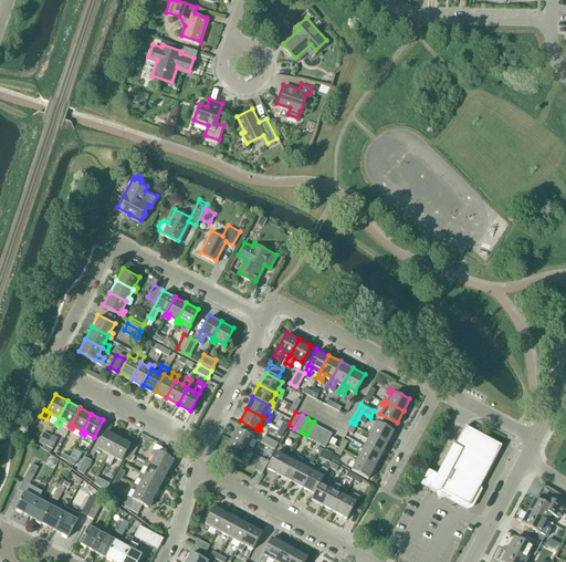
[(370,432),(387,441),(394,428),(377,419),(377,420),(374,418),(371,423),(375,424),(370,432)]
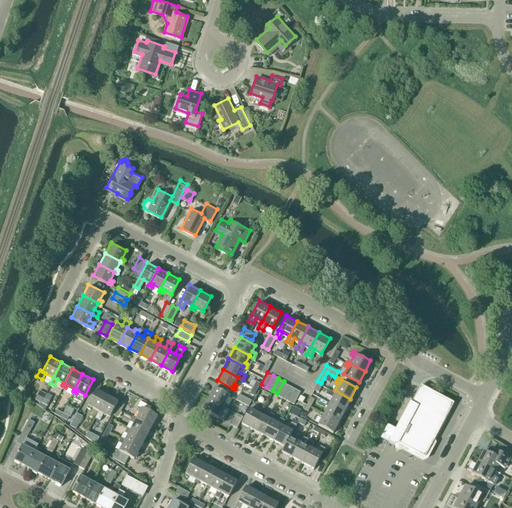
[(283,396),(289,383),(284,381),(277,393),(283,396)]
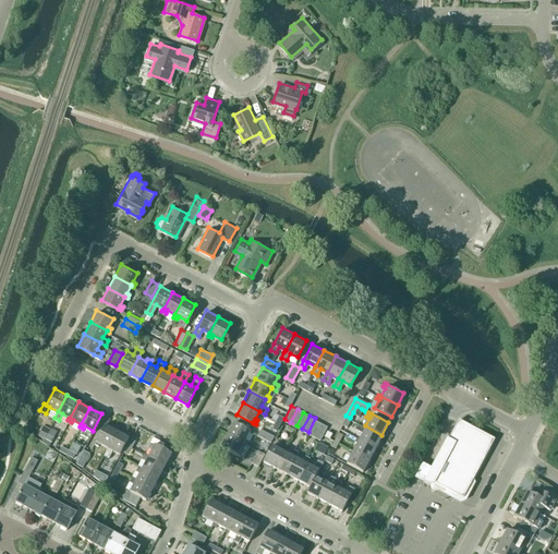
[(314,435),(322,421),(315,418),(308,432),(314,435)]
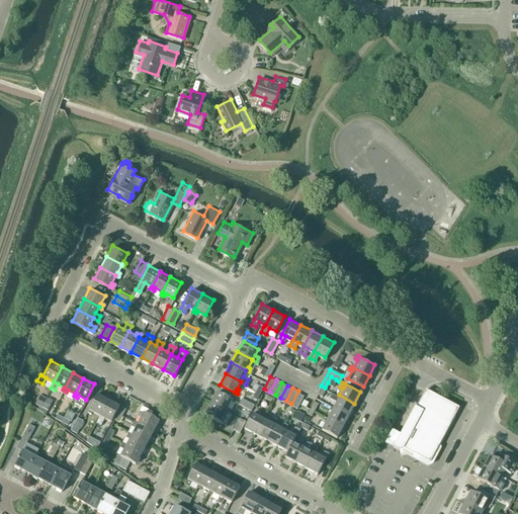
[(430,459),(459,405),(426,388),(416,405),(415,404),(394,444),(399,447),(403,445),(430,459)]
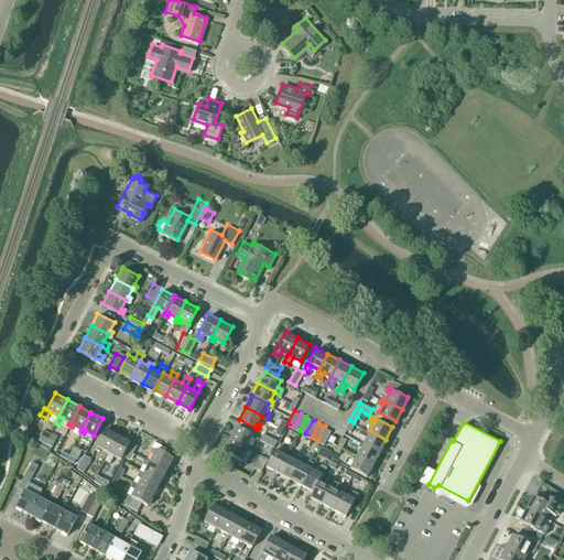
[(246,445),(249,448),(250,443),(248,442),(252,433),(236,424),(229,437),(246,445)]
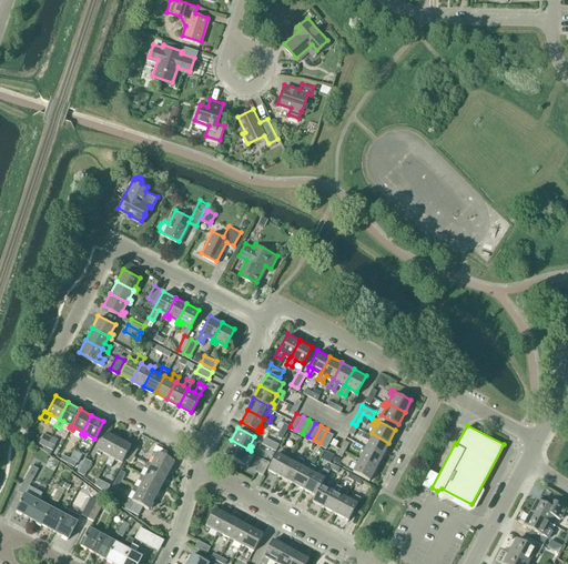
[(327,429),(320,443),(325,446),(333,432),(327,429)]
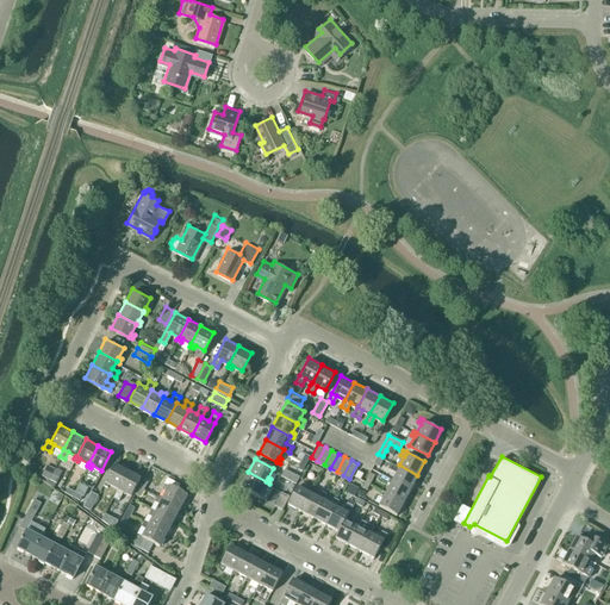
[(399,465),(391,460),(387,466),(396,471),(392,478),(410,487),(417,475),(399,465)]
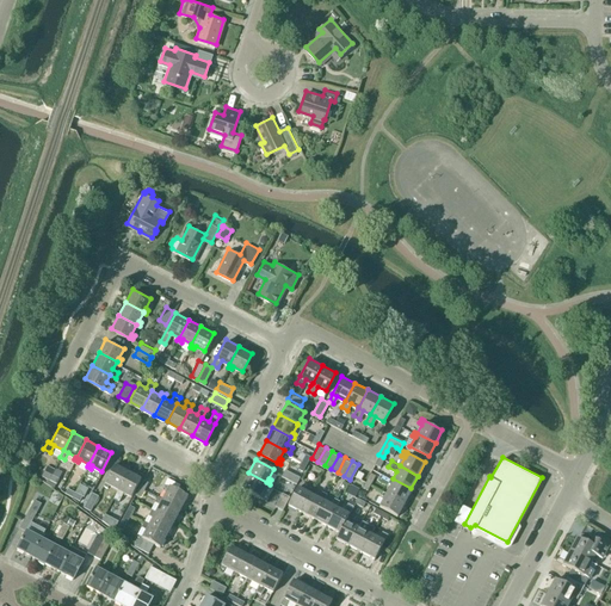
[(53,472),(53,470),(55,467),(47,462),(45,465),(44,468),(51,472),(53,472)]
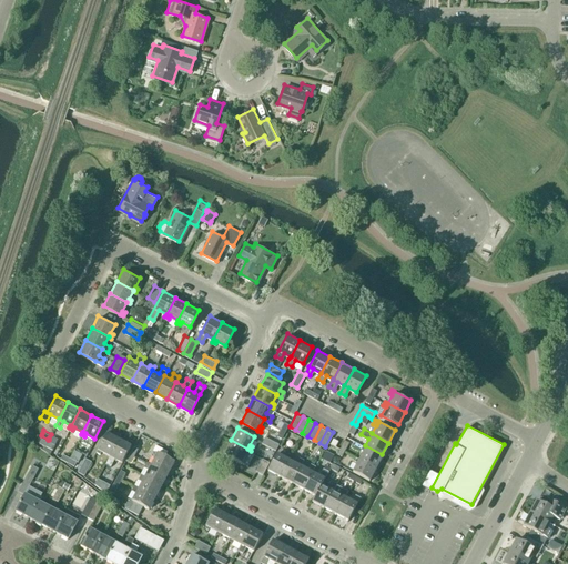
[(110,454),(119,437),(107,431),(98,447),(97,450),(100,452),(101,450),(110,453),(110,454)]
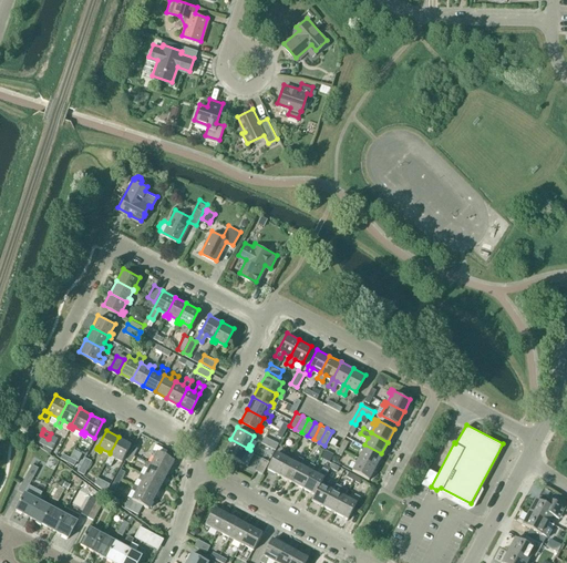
[(275,447),(278,441),(265,433),(261,440),(275,447)]
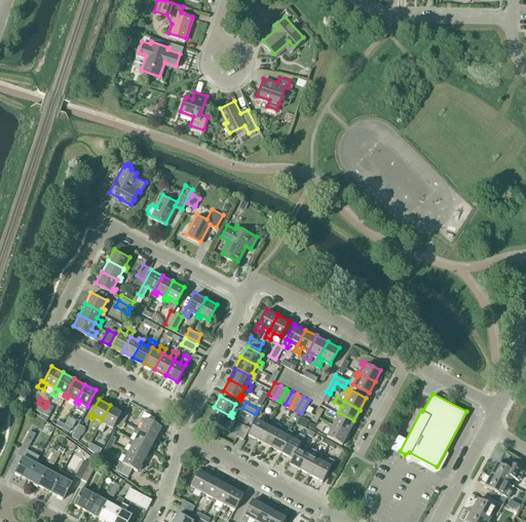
[(102,420),(102,419),(100,422),(104,424),(105,421),(113,425),(121,410),(110,405),(102,420)]
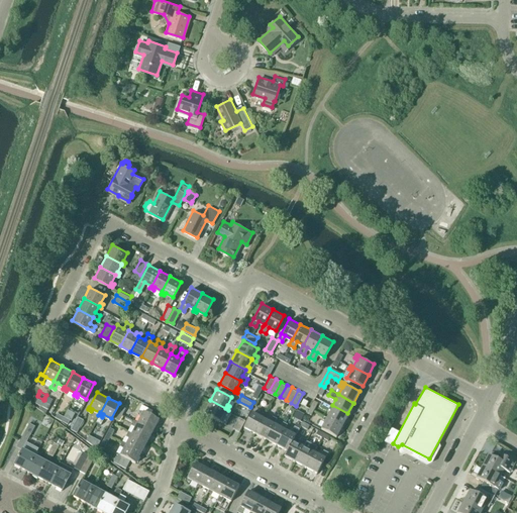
[(221,416),(225,408),(210,400),(204,411),(220,419),(222,420),(224,417),(221,416)]
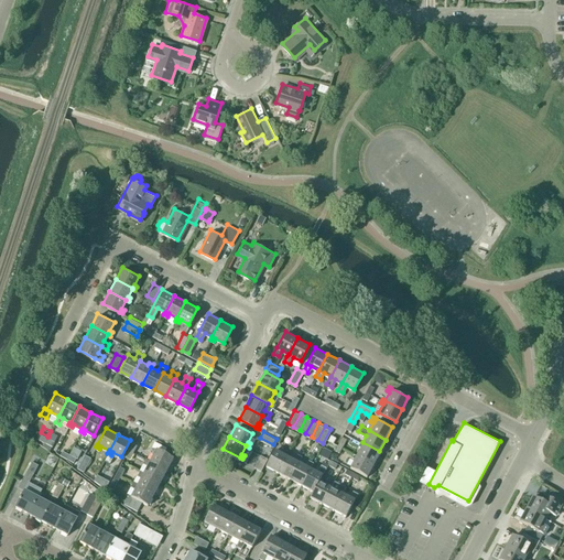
[(362,442),(360,441),(358,444),(361,445),(357,453),(357,454),(373,463),(379,451),(362,442)]
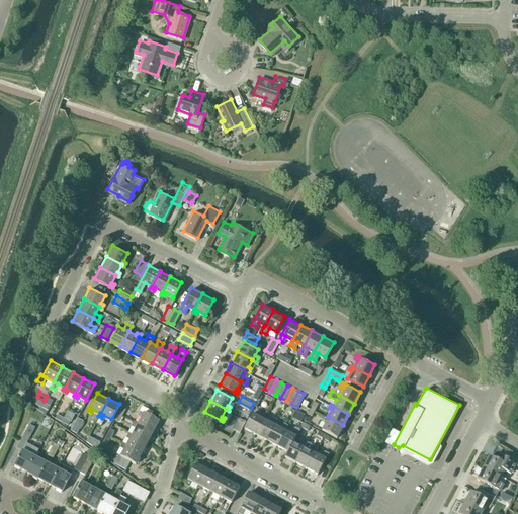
[(138,421),(153,429),(159,418),(144,410),(144,411),(141,409),(140,413),(142,414),(138,421)]
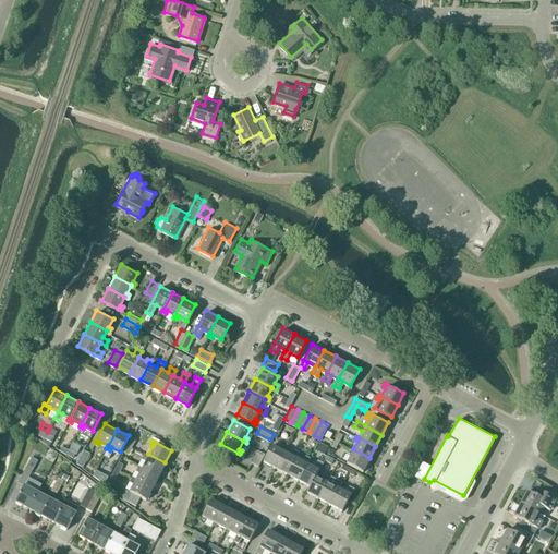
[(283,449),(286,446),(281,445),(280,447),(271,443),(263,459),(275,466),(283,449)]
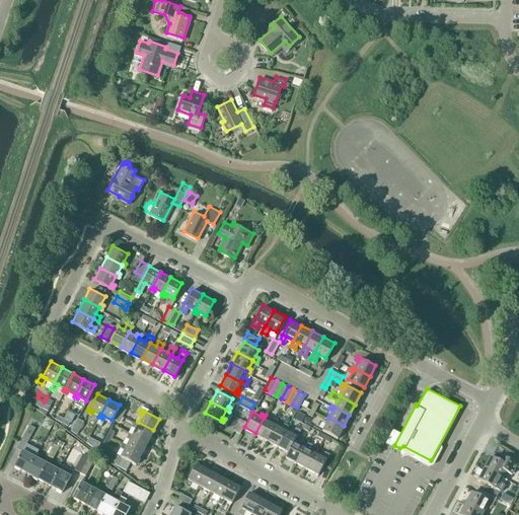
[(275,423),(275,424),(278,418),(273,415),(270,421),(264,418),(255,433),(267,438),(275,423)]
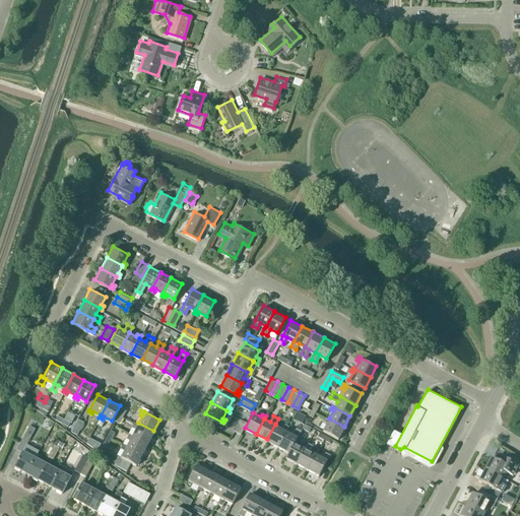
[(77,433),(83,420),(77,416),(71,430),(77,433)]
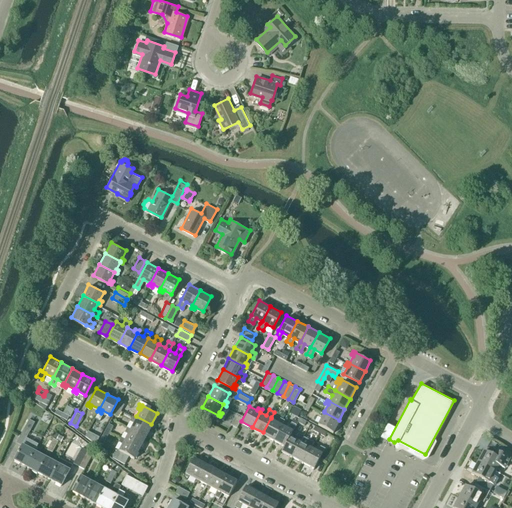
[(324,412),(324,411),(321,410),(320,413),(322,415),(318,423),(333,431),(339,420),(324,412)]
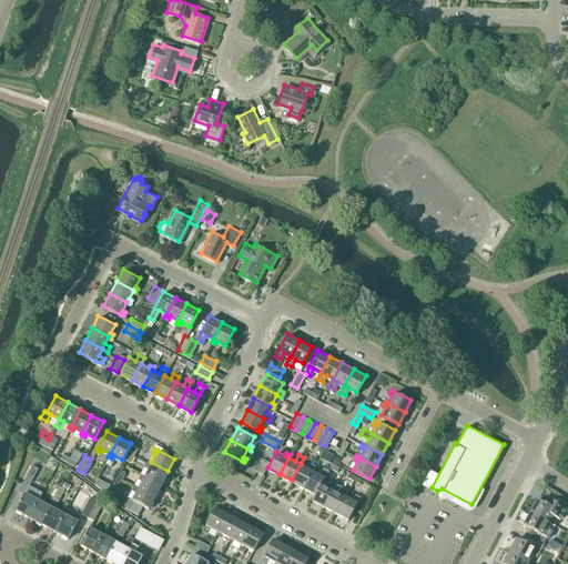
[(263,472),(269,460),(262,456),(256,469),(263,472)]
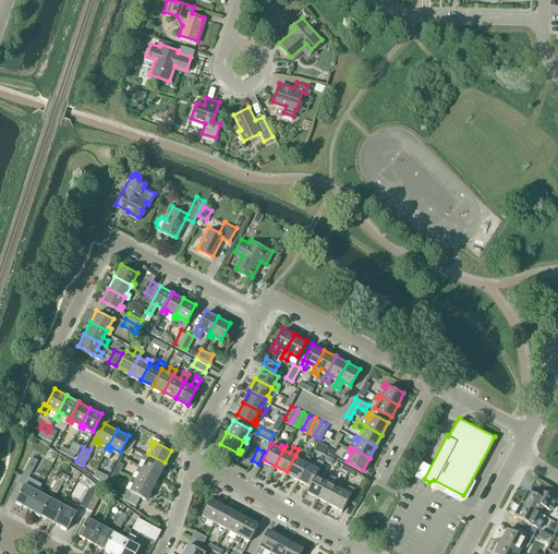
[(148,454),(146,453),(144,456),(146,457),(142,466),(158,474),(165,462),(148,454)]
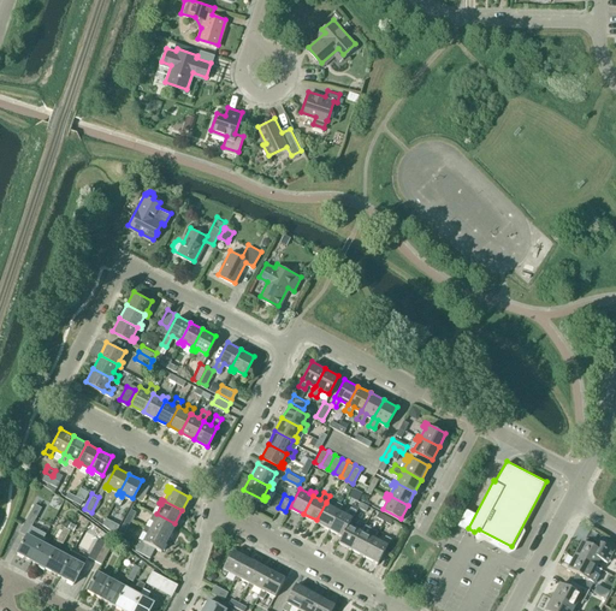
[(338,509),(339,509),(343,502),(337,499),(333,506),(326,503),(326,502),(317,520),(329,527),(338,509)]
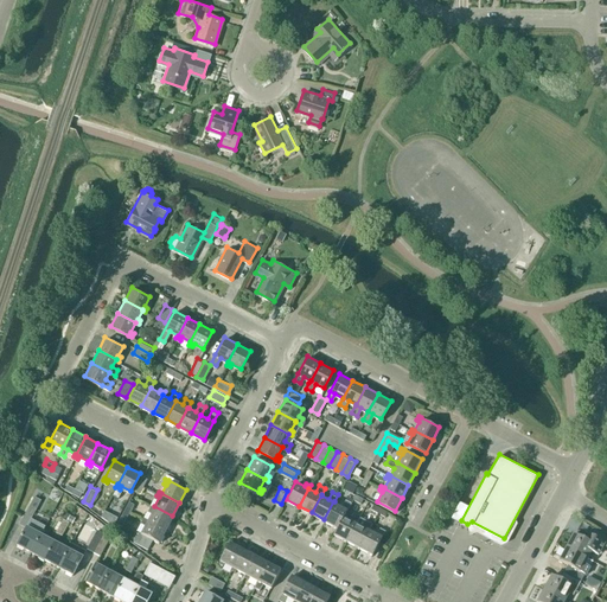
[(31,517),(40,498),(33,493),(24,512),(31,517)]
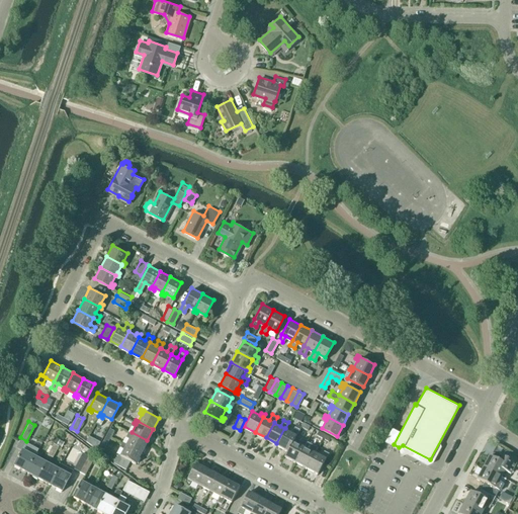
[(293,439),(299,427),(294,425),(291,431),(285,428),(284,428),(276,443),(287,449),(293,439)]
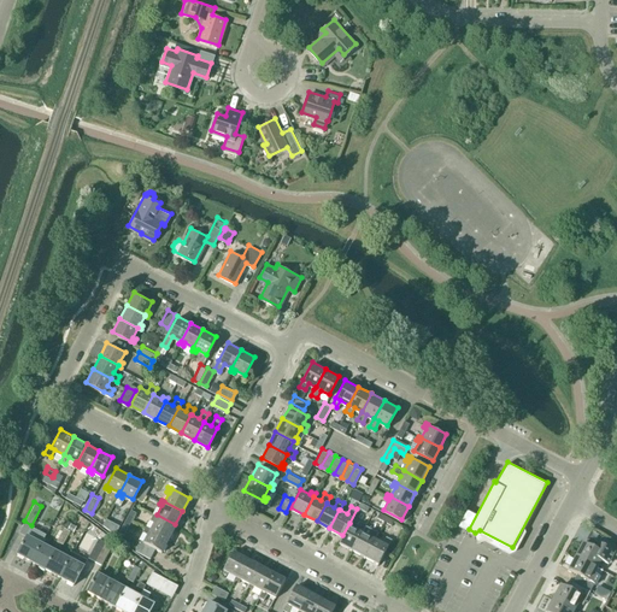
[(157,515),(154,512),(152,517),(156,518),(151,527),(169,537),(175,524),(157,515)]
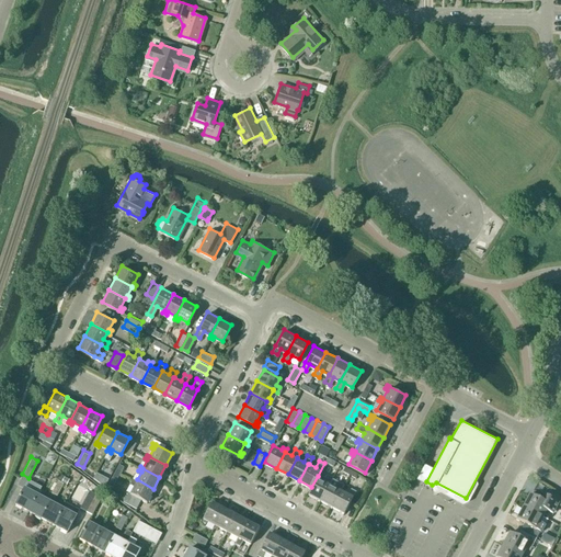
[(325,480),(318,476),(311,487),(308,492),(320,499),(329,482),(331,479),(327,478),(325,480)]
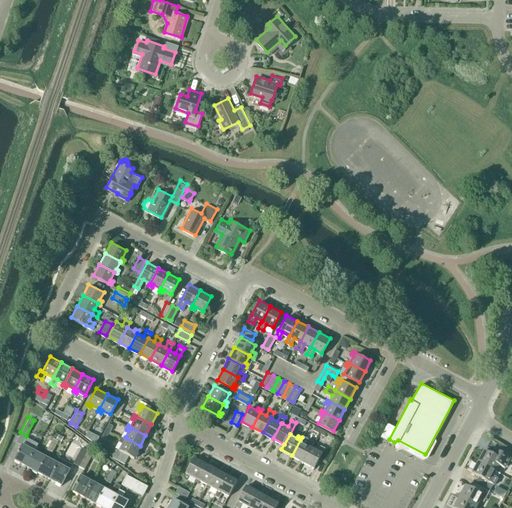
[(50,441),(55,444),(58,438),(56,437),(53,436),(50,441)]
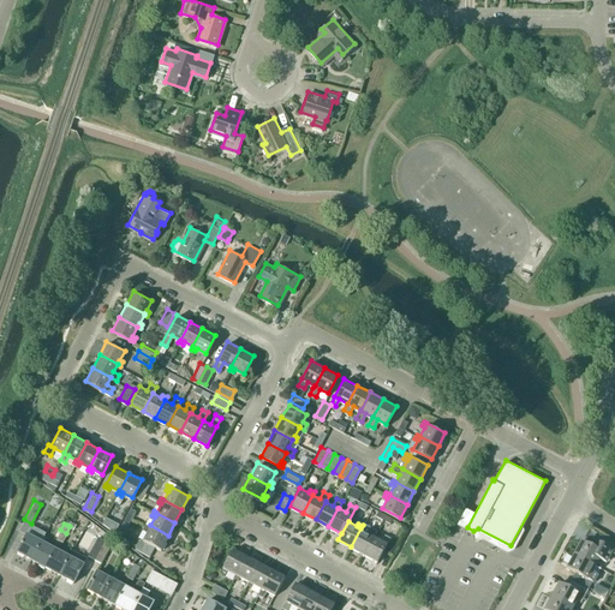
[(150,525),(147,524),(145,527),(148,528),(143,538),(141,537),(135,546),(149,555),(155,545),(161,549),(168,536),(150,525)]
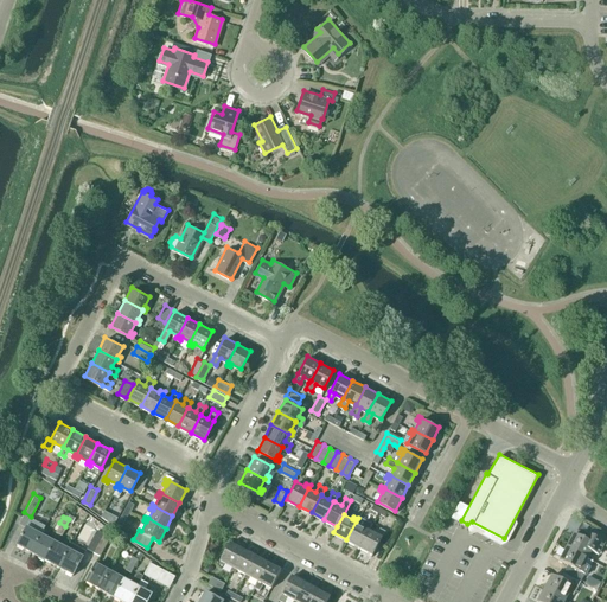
[(365,526),(356,522),(346,539),(359,545),(369,527),(370,525),(366,523),(365,526)]
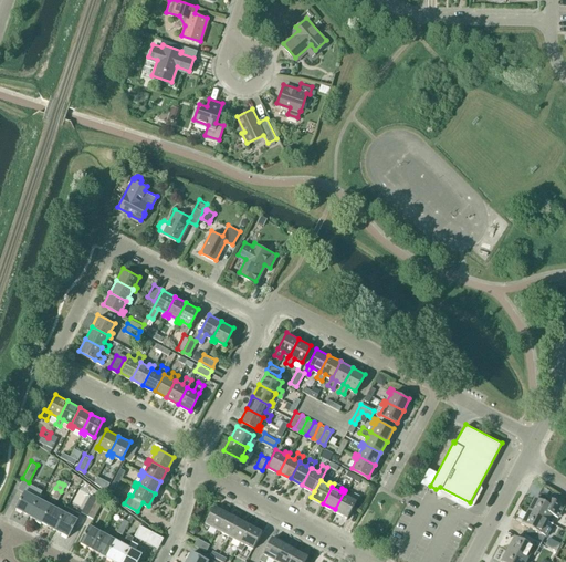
[(58,498),(61,491),(55,488),(52,495),(58,498)]
